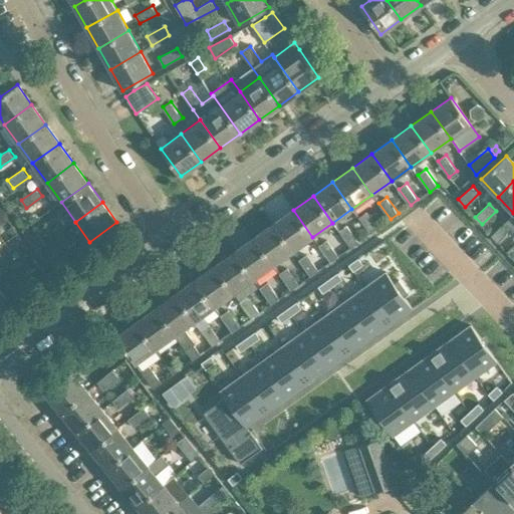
[(312,237),(293,210),(273,224),(293,251),(312,237)]
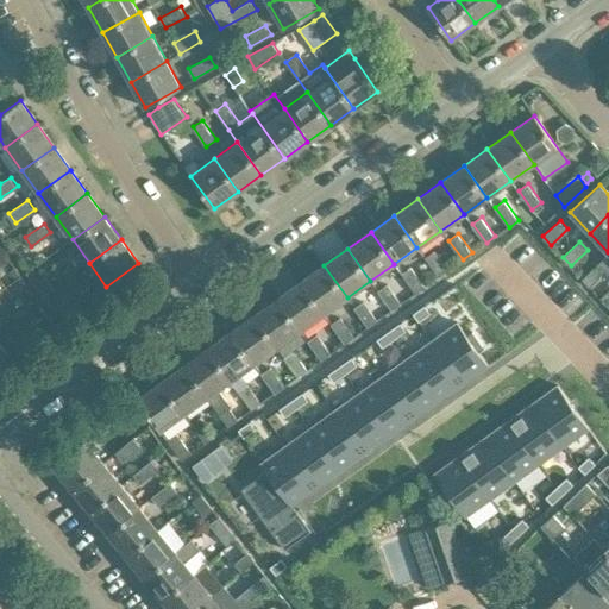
[(434,251),(426,257),(438,276),(447,270),(434,251)]
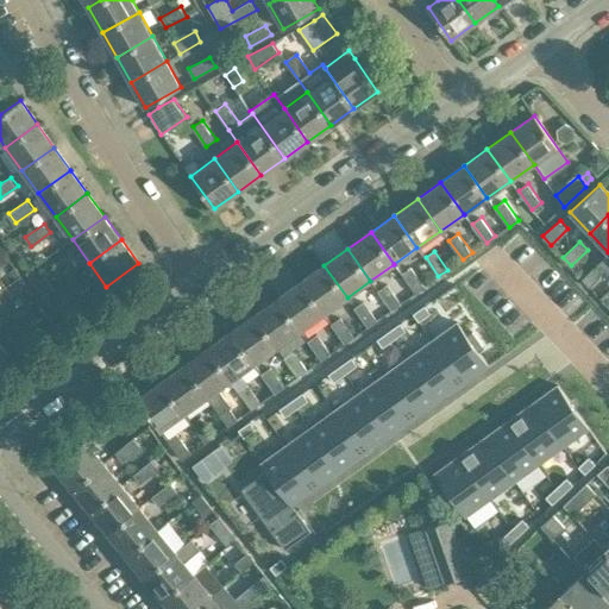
[(608,252),(582,278),(590,287),(601,277),(602,278),(608,271),(608,252)]
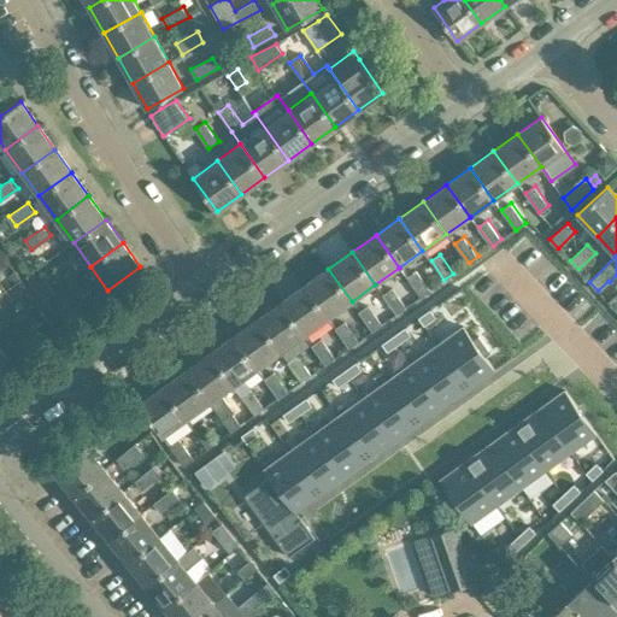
[(328,318),(352,301),(328,269),(305,286),(328,318)]
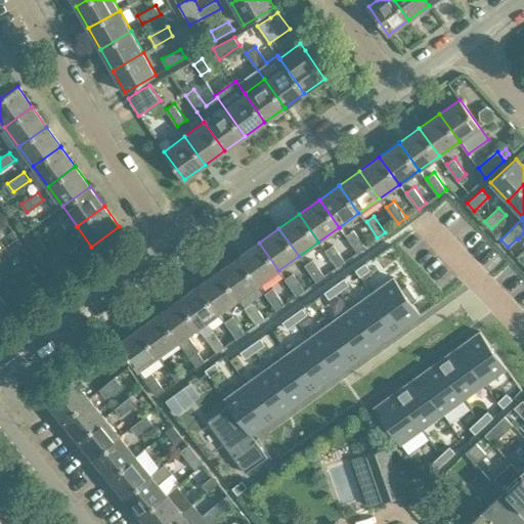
[(365,246),(354,229),(347,234),(358,252),(365,246)]
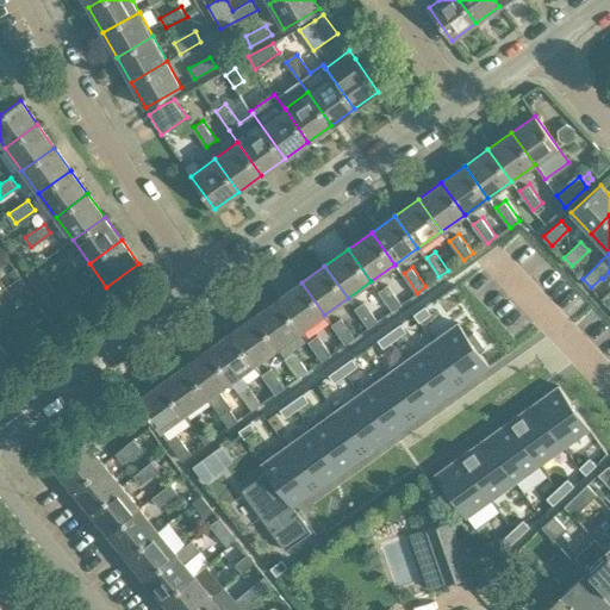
[(324,315),(302,282),(278,299),(302,331),(324,315)]
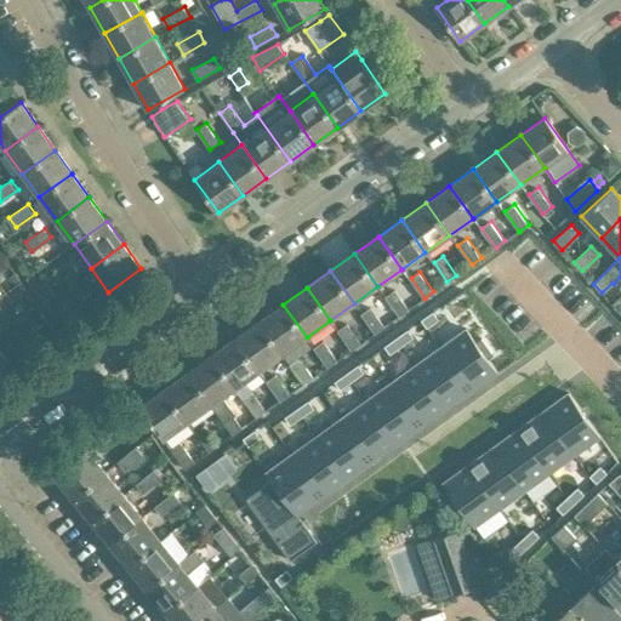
[(410,308),(396,289),(387,296),(400,315),(410,308)]
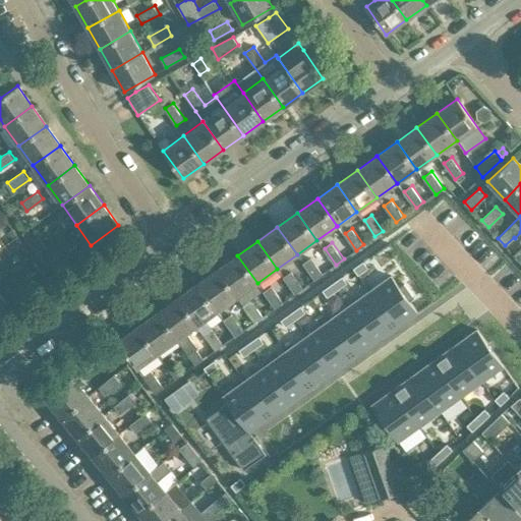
[(0,259),(11,252),(5,244),(0,247),(0,259)]
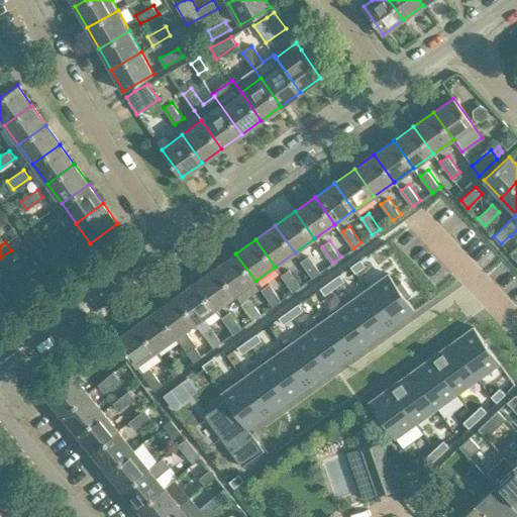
[(52,270),(68,259),(62,250),(45,262),(52,270)]
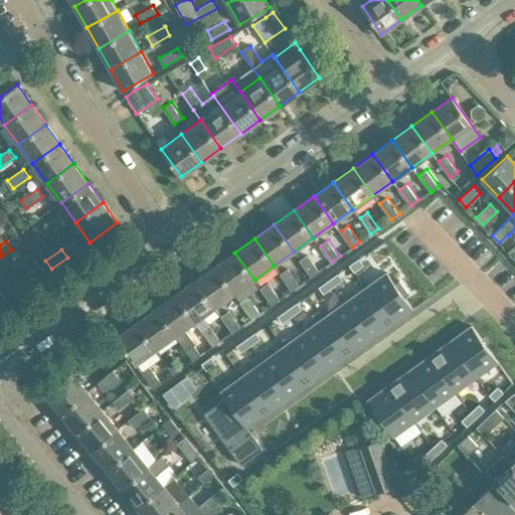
[(369,250),(359,258),(364,265),(373,258),(369,250)]
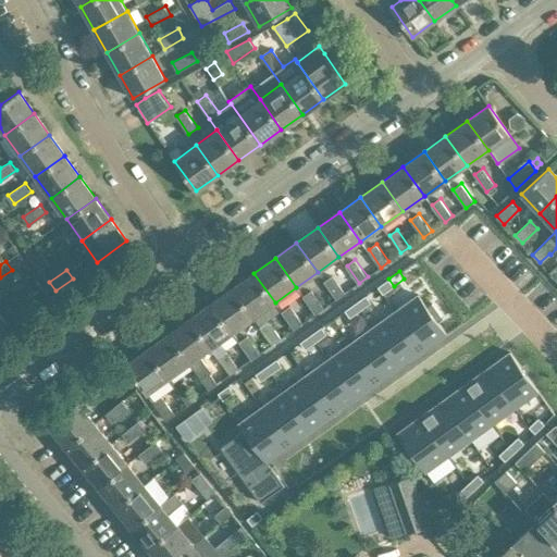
[(275,302),(254,273),(233,288),(254,318),(275,302)]
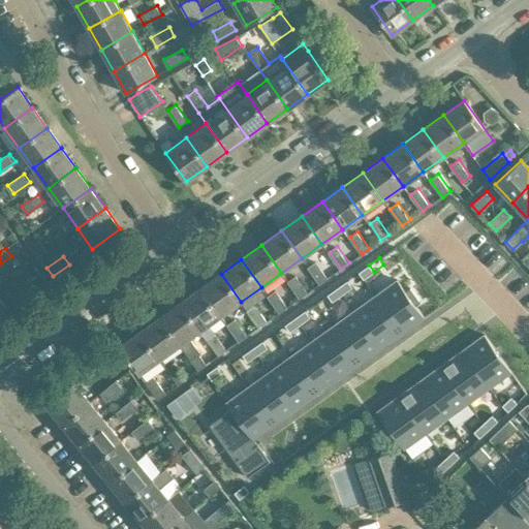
[(329,277),(316,260),(308,267),(319,283),(329,277)]
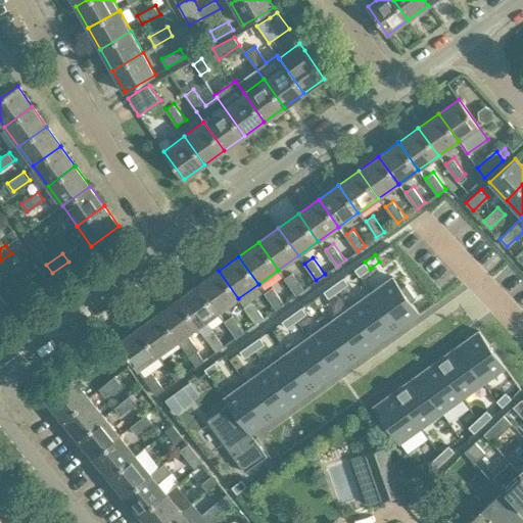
[(31,288),(47,276),(41,269),(25,280),(31,288)]
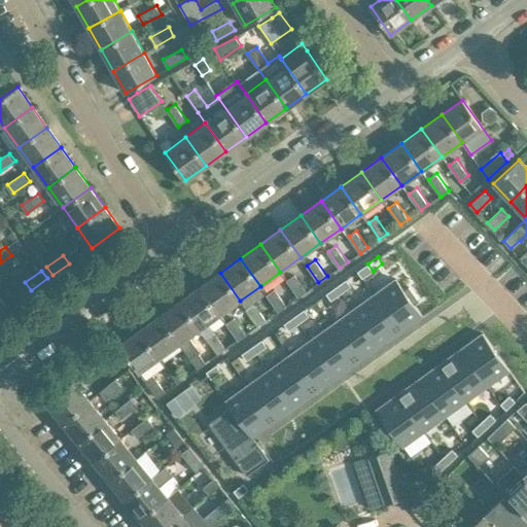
[(240,301),(220,273),(200,287),(219,315),(240,301)]
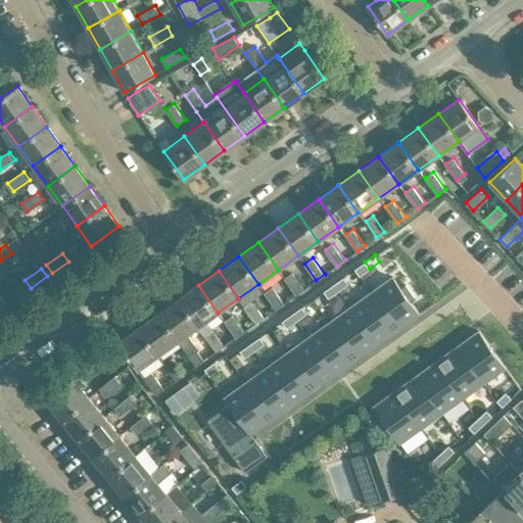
[(304,288),(293,272),(285,278),(296,294),(304,288)]
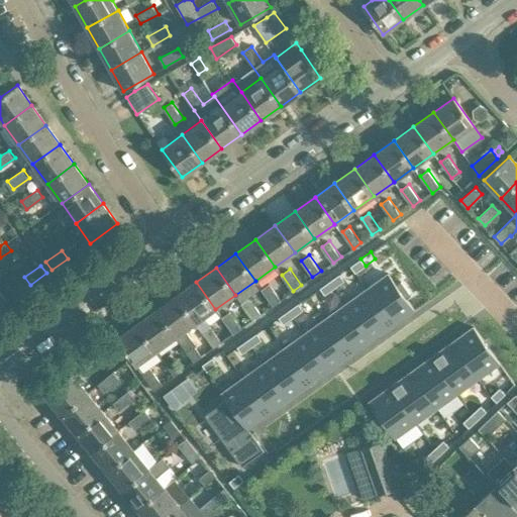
[(339,274),(330,281),(334,288),(344,281),(339,274)]
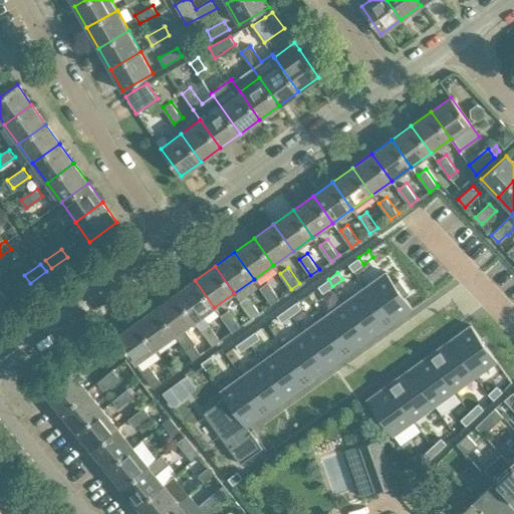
[(387,272),(364,287),(391,323),(412,308),(405,297),(409,294),(399,280),(395,283),(387,272)]
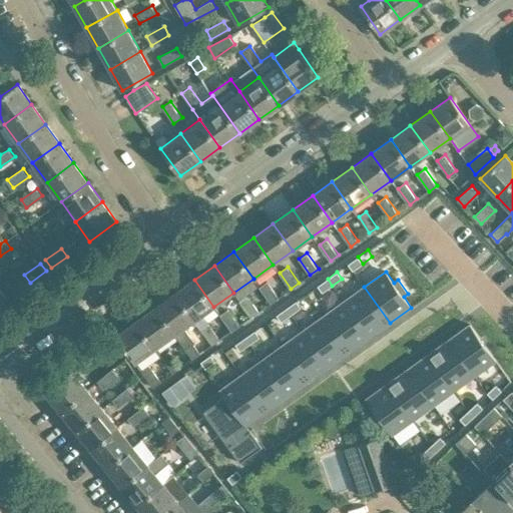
[(328,279),(318,286),(323,293),(332,286),(328,279)]
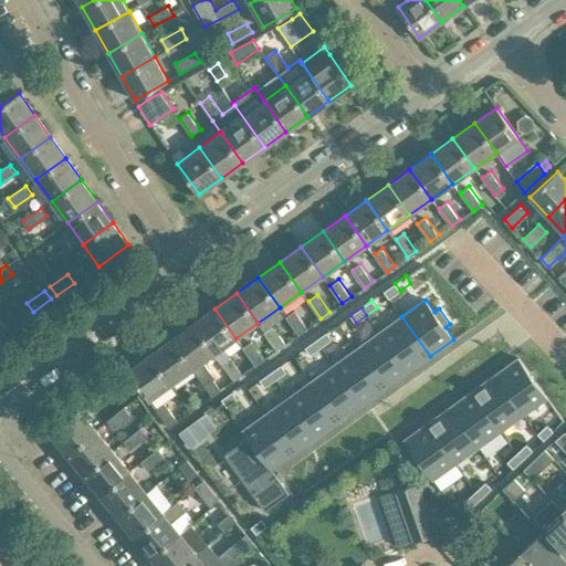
[(236,338),(215,308),(192,324),(215,354),(236,338)]
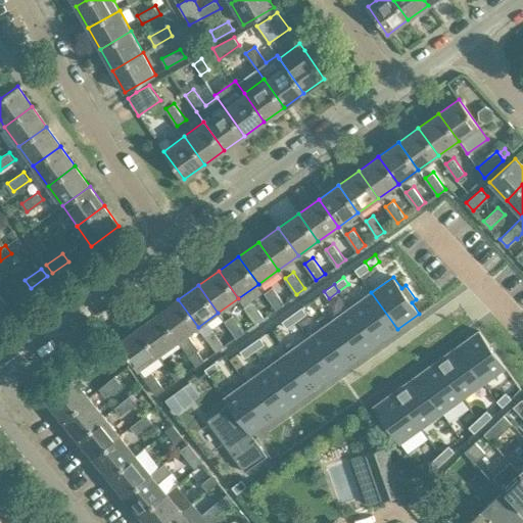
[(285,302),(273,286),(265,292),(277,308),(285,302)]
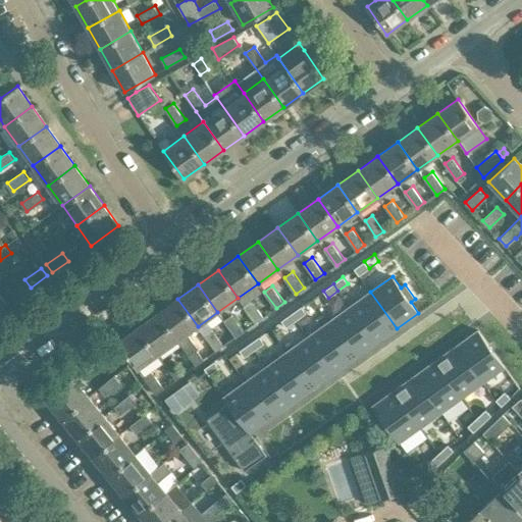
[(370,292),(350,307),(376,344),(397,328),(370,292)]
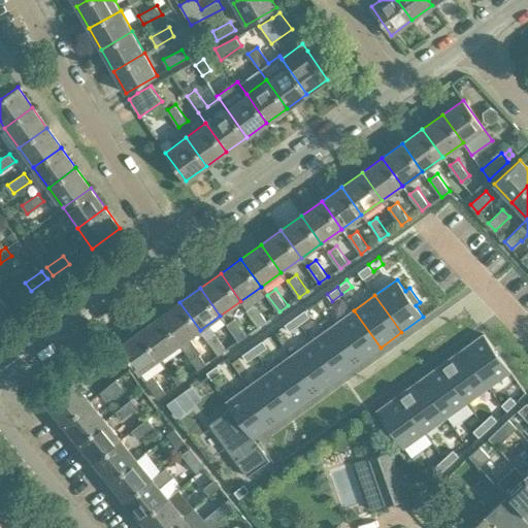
[(200,330),(179,302),(160,317),(179,344),(182,343),(198,369),(206,363),(189,338),(200,330)]
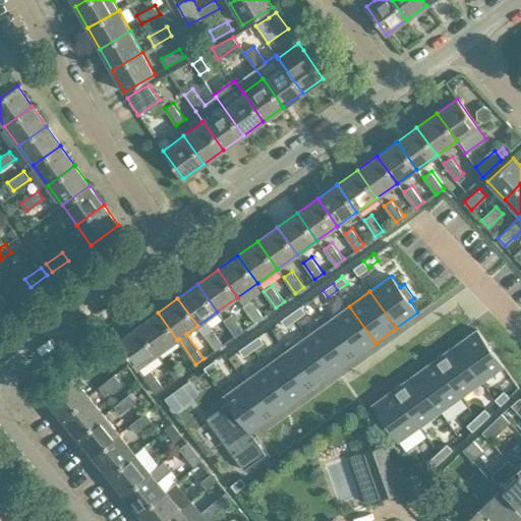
[(252,299),(244,305),(255,322),(264,315),(252,299)]
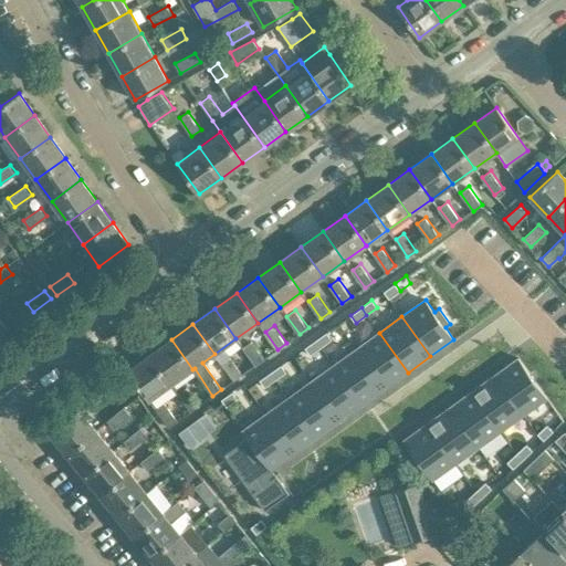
[(326,332),(316,339),(321,347),(332,339),(326,332)]
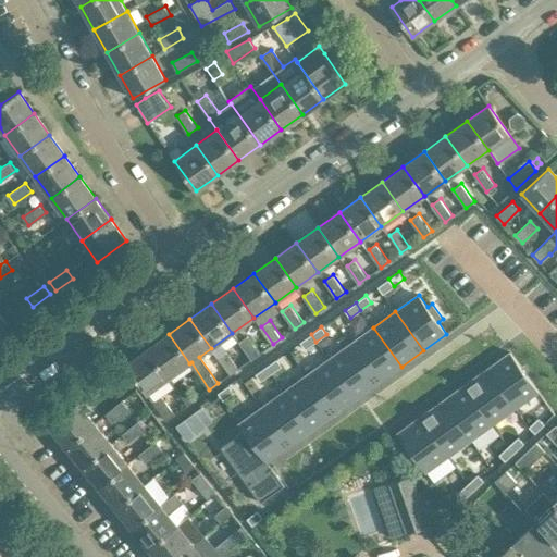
[(373,327),(350,343),(379,382),(401,367),(373,327)]
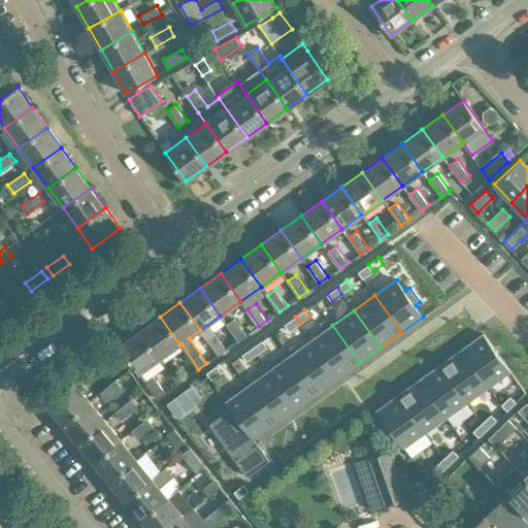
[(179,344),(160,317),(139,331),(160,359),(179,344)]
